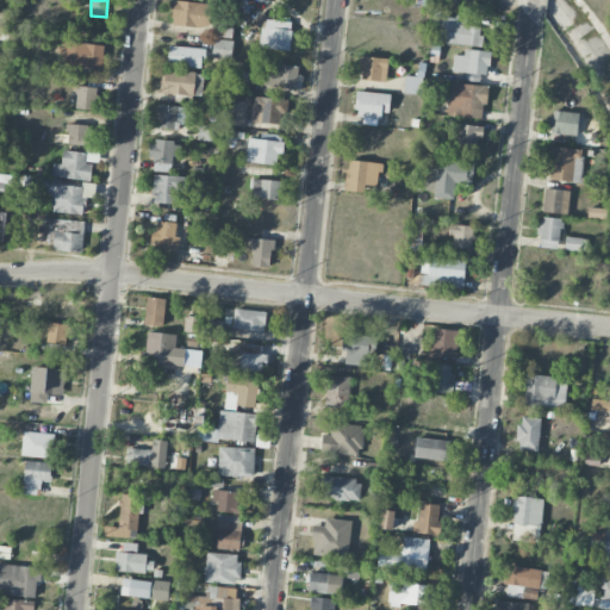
[(172,25),(207,29),(211,5),(174,0),(172,25)]
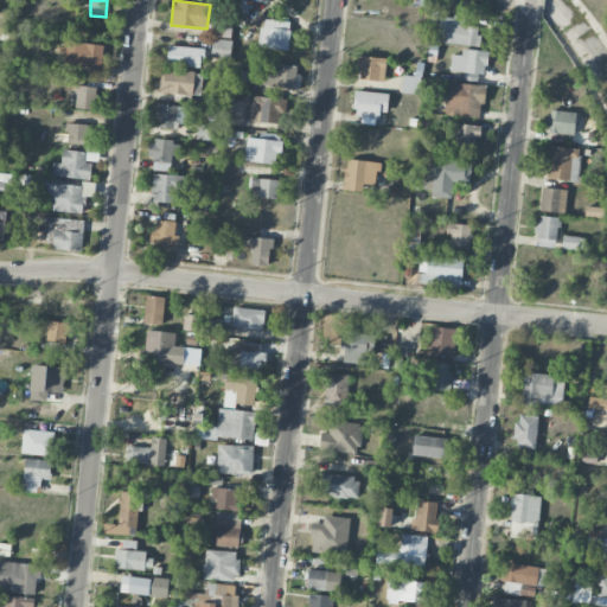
[(251,0),(240,0),(238,12),(250,13),(251,0)]
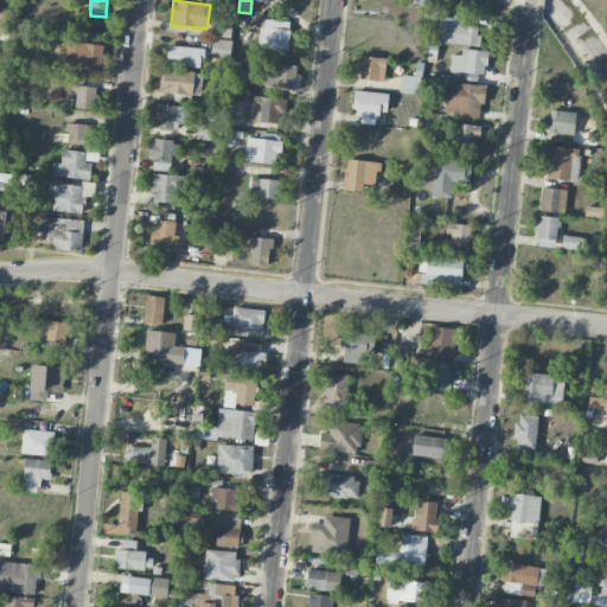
[(464,25),(465,19),(439,16),(435,42),(478,48),(480,27),(464,25)]
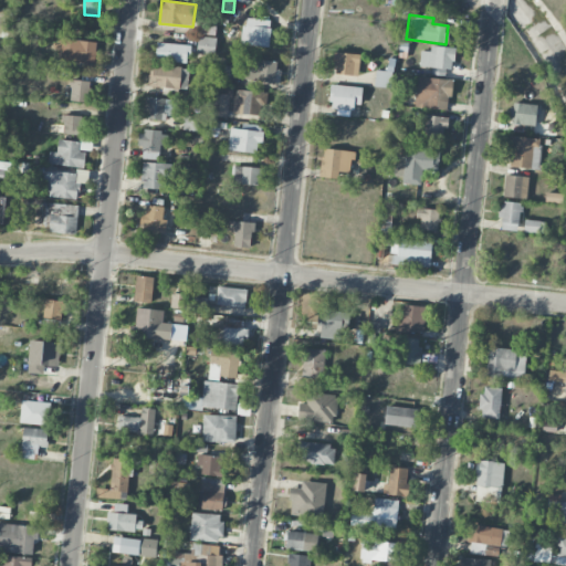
[(242,45),(269,46),(271,20),(243,19),(242,45)]
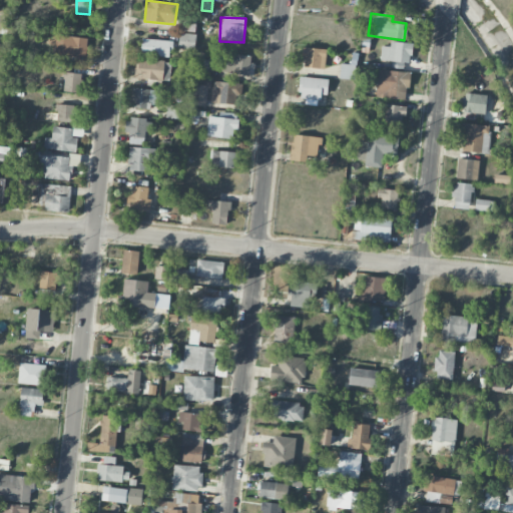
[(178,49),(194,50),(195,34),(179,33),(178,49)]
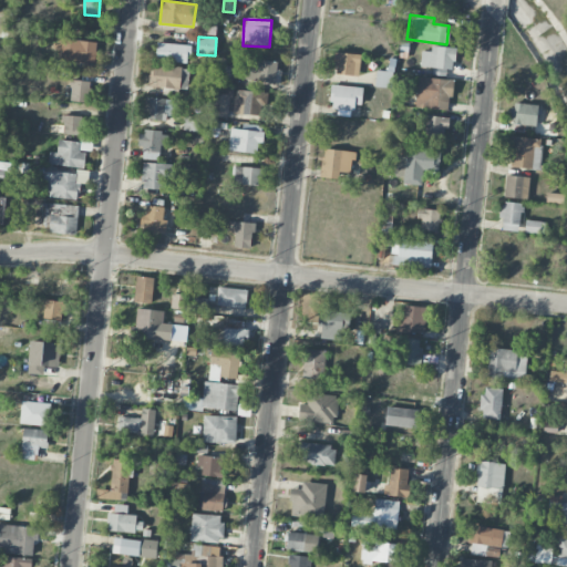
[(95,62),(96,41),(61,40),(61,61),(95,62)]
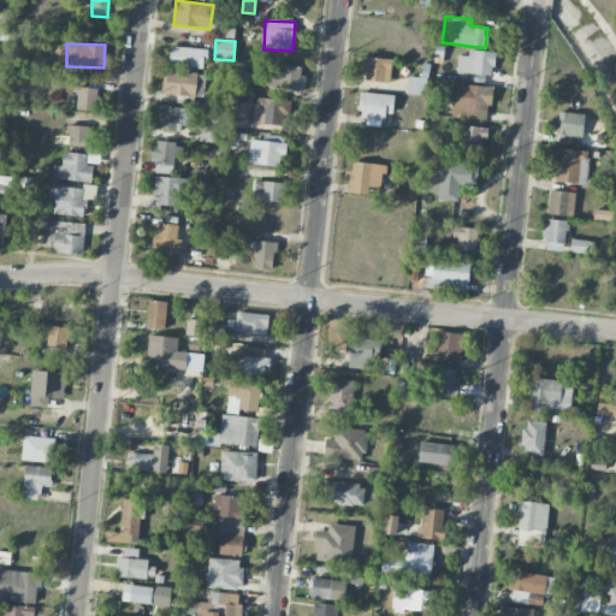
[(170,66),(207,67),(207,48),(171,47),(170,66)]
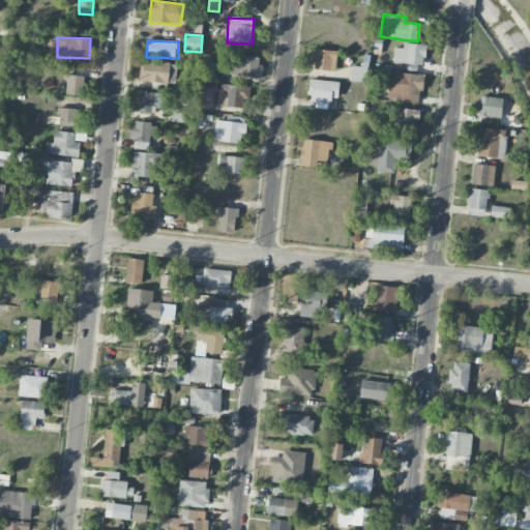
[(425,64),(425,45),(403,43),(403,49),(393,48),(393,63),(425,64)]
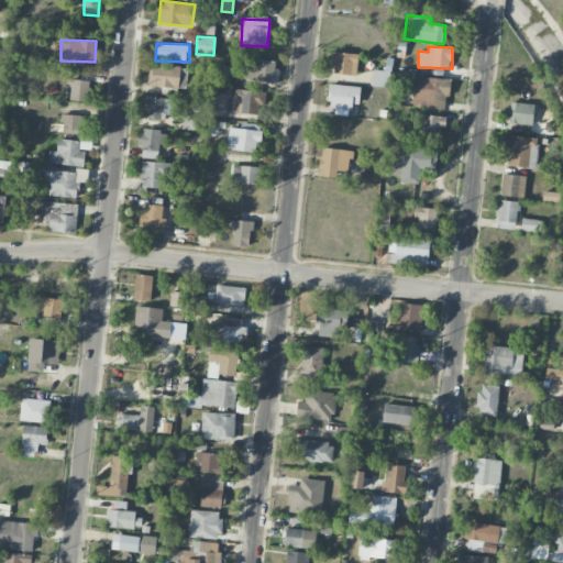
[(359,54),(334,52),(332,74),(356,76),(359,54)]
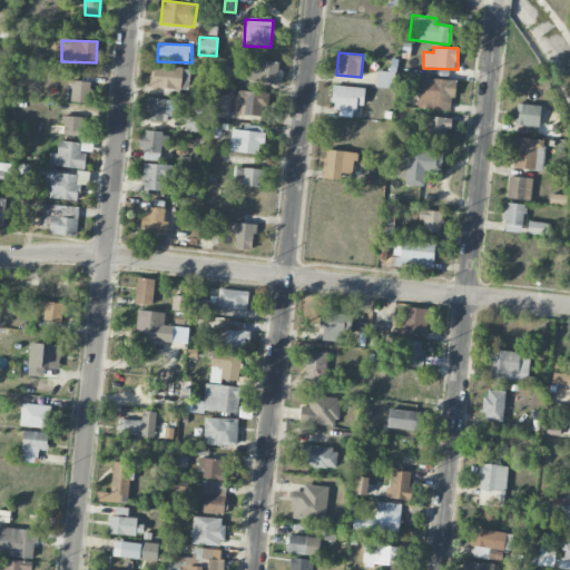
[(282,62),(245,58),(244,80),(279,84),(282,62)]
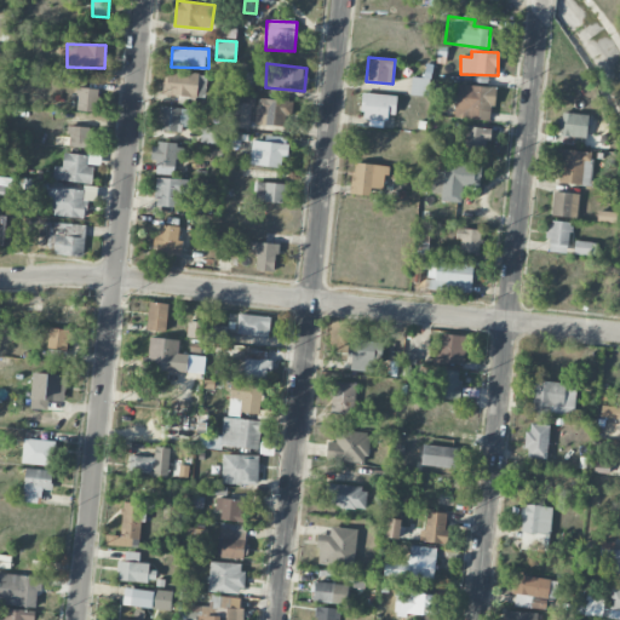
[(162,93),(204,98),(207,75),(165,70),(162,93)]
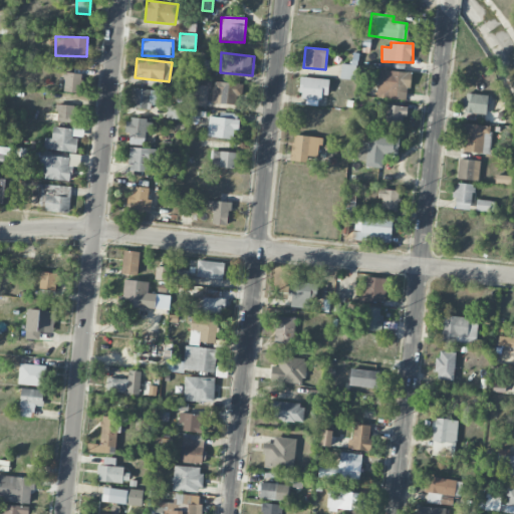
[(196,73),(207,75),(209,61),(198,59),(196,73)]
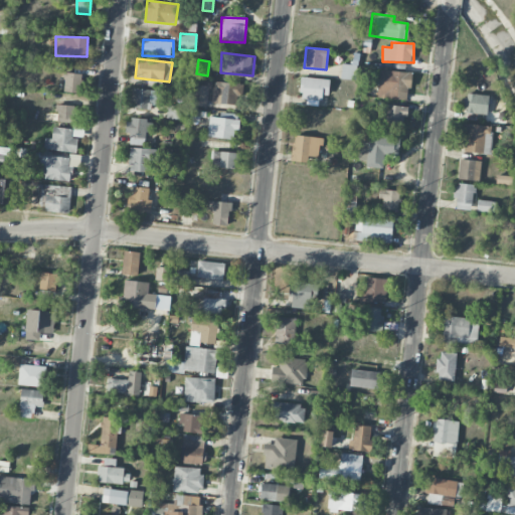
[(342,63),(341,78),(357,79),(358,64),(342,63)]
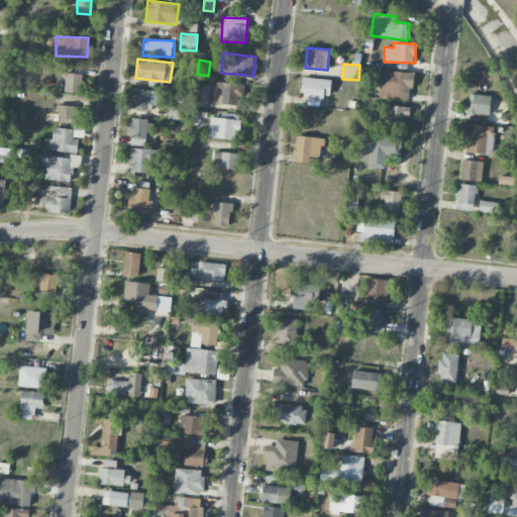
[(411,99),(412,73),(381,71),(380,98),(411,99)]
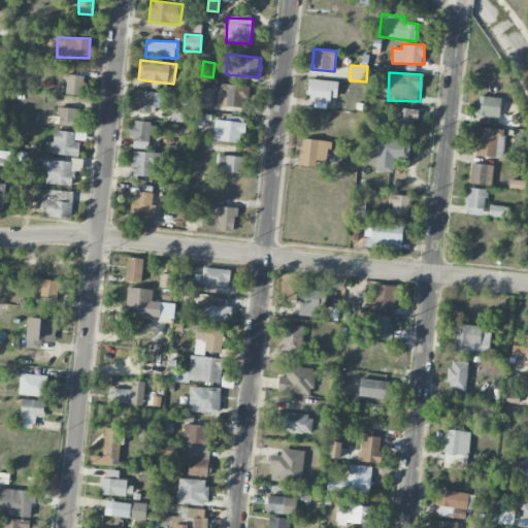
[(85,76),(66,74),(64,94),(81,96),(85,76)]
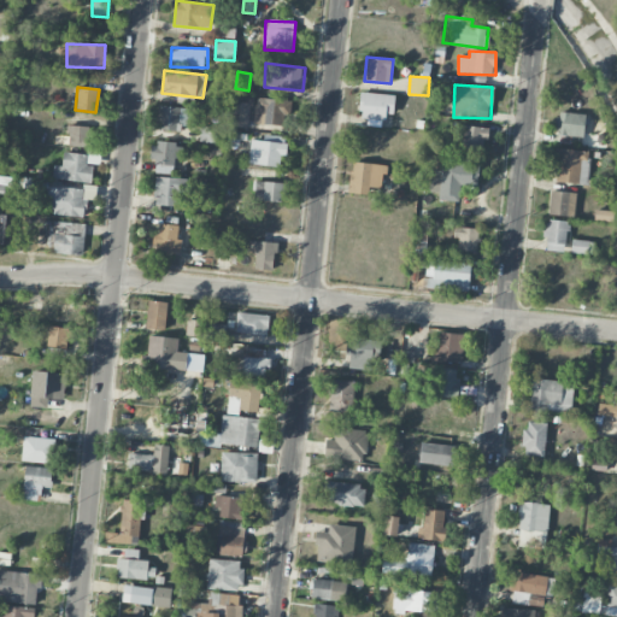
[(360,119),(394,118),(394,94),(359,94),(360,119)]
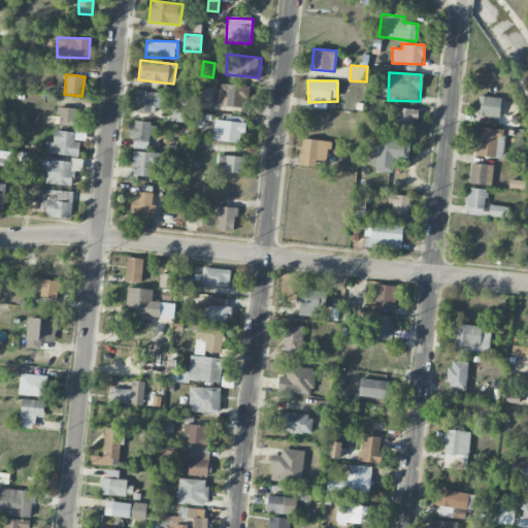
[(217,105),(241,108),(243,87),(220,84),(217,105)]
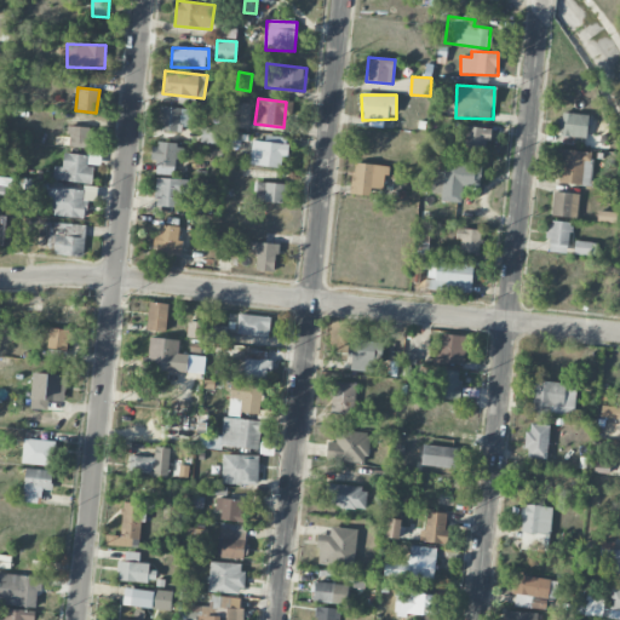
[(233,99),(230,126),(250,128),(252,102),(233,99)]
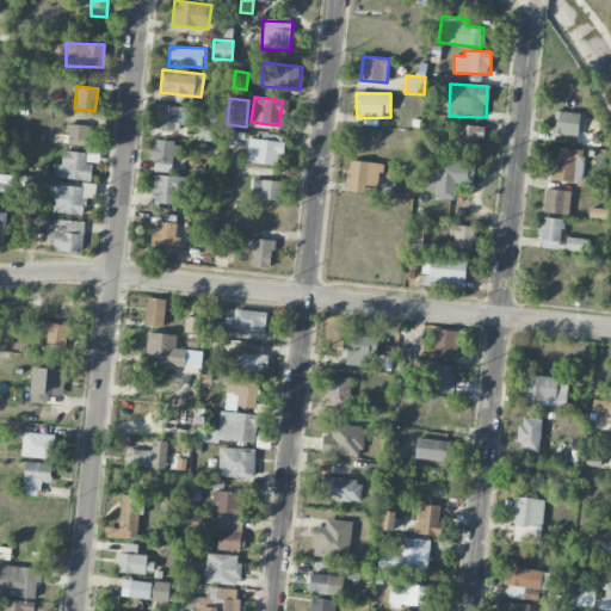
[(191,125),(192,107),(155,105),(155,129),(179,130),(180,125),(191,125)]
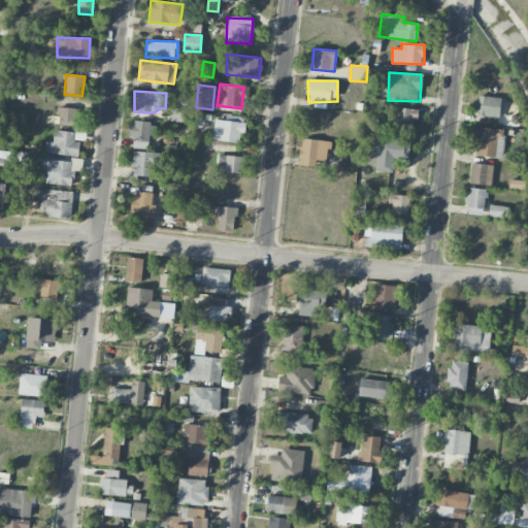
[(500,97),(477,96),(475,116),(499,118),(500,97)]
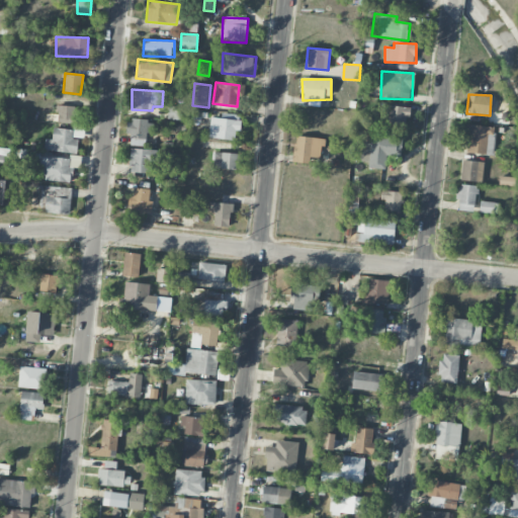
[(75,106),(58,105),(57,122),(74,123),(75,106)]
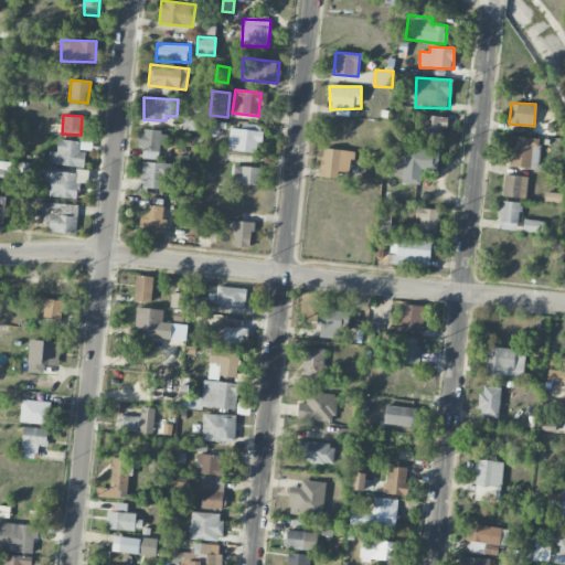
[(419,139),(441,140),(443,130),(447,131),(447,117),(420,115),(419,139)]
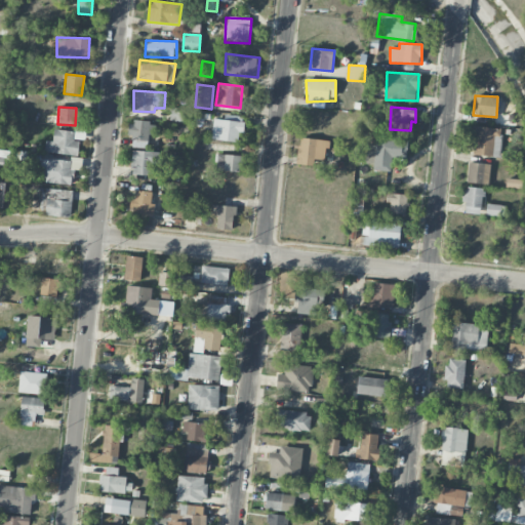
[(183,122),(185,109),(171,108),(170,121),(183,122)]
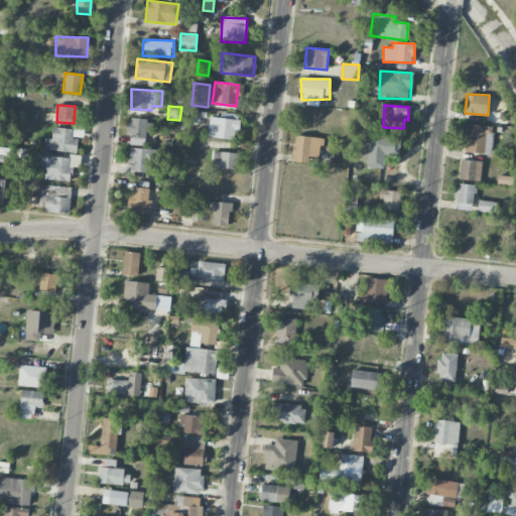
[(209,138),(233,138),(233,130),(240,130),(240,119),(210,118),(209,138)]
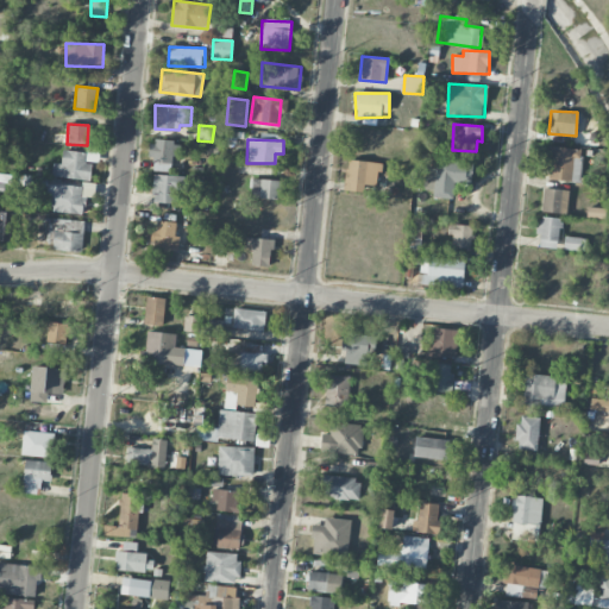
[(151,140),(150,170),(170,171),(171,157),(181,157),(181,143),(151,140)]
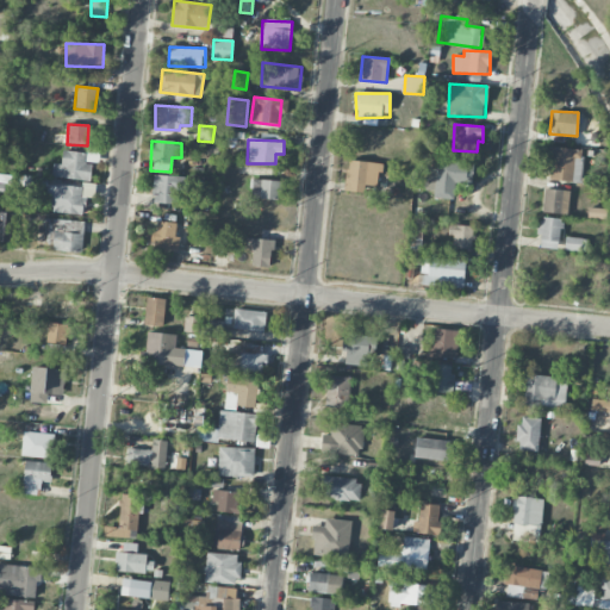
[(548,180),(580,181),(582,149),(549,148),(548,180)]
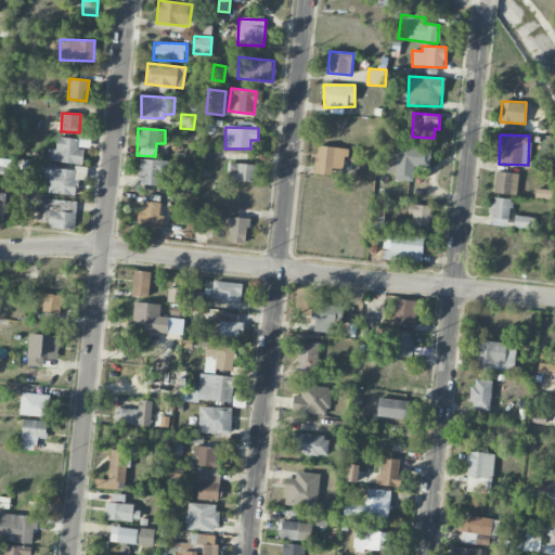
[(48,150),(48,163),(82,164),(82,149),(78,149),(78,139),(56,138),(56,150),(48,150)]
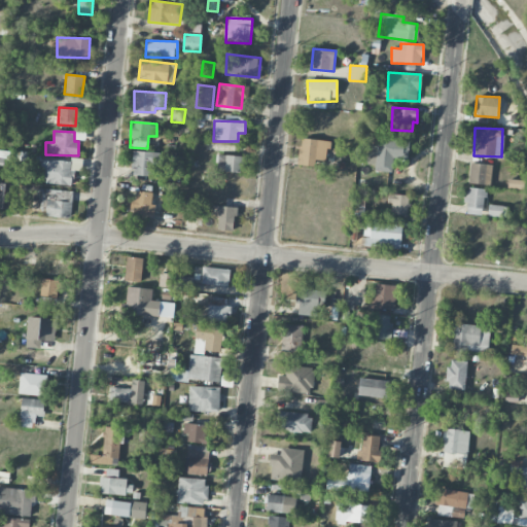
[(366,165),(375,165),(375,171),(392,172),(392,159),(408,160),(409,140),(378,138),(377,146),(369,145),(366,165)]
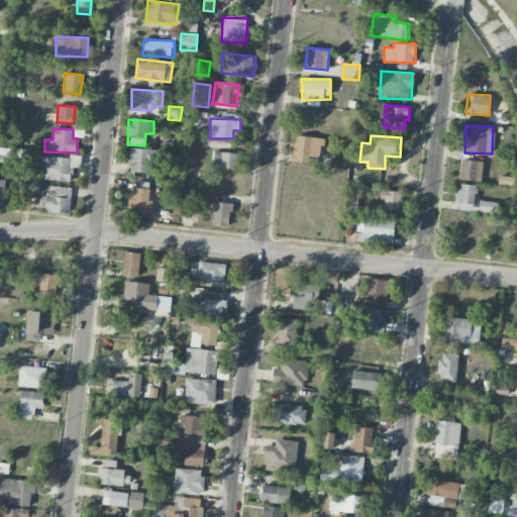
[(293,163),(309,164),(310,158),(322,159),(323,138),(294,136),(293,163)]
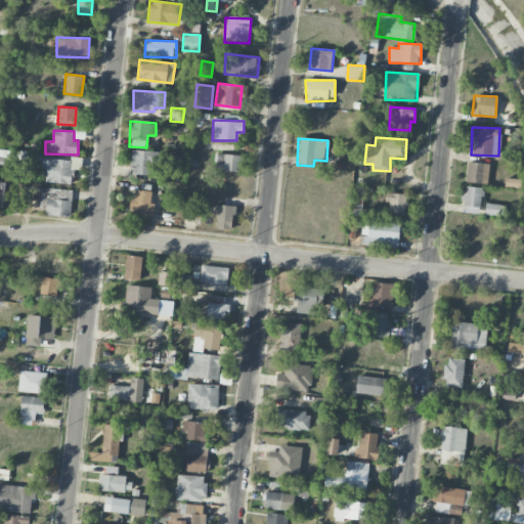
[(158,151),(132,150),(131,174),(151,175),(151,162),(158,162),(158,151)]
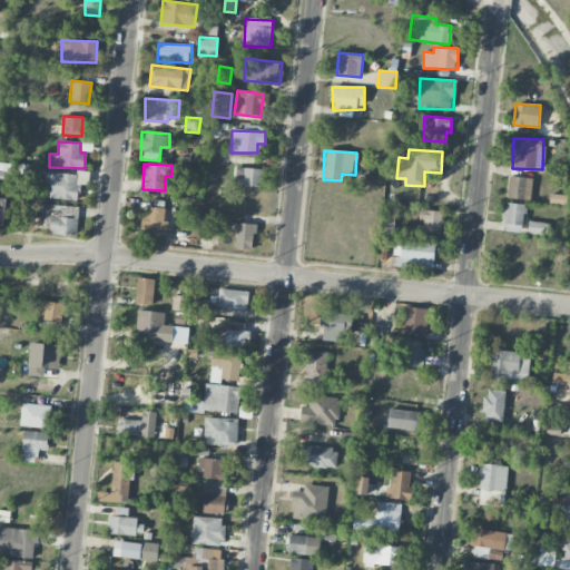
[(46,167),(30,166),(29,175),(45,176),(46,167)]
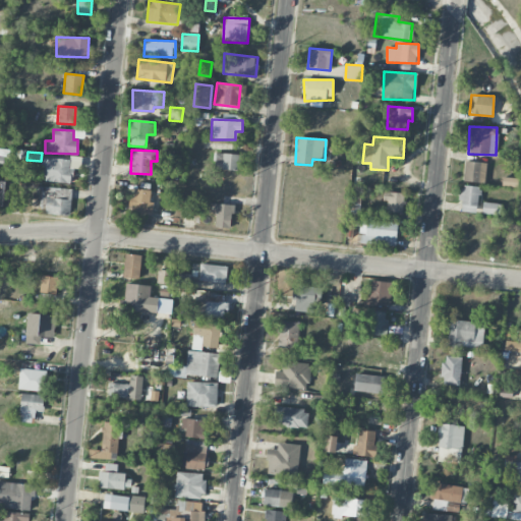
[(240,156),(215,153),(213,169),(239,171),(240,156)]
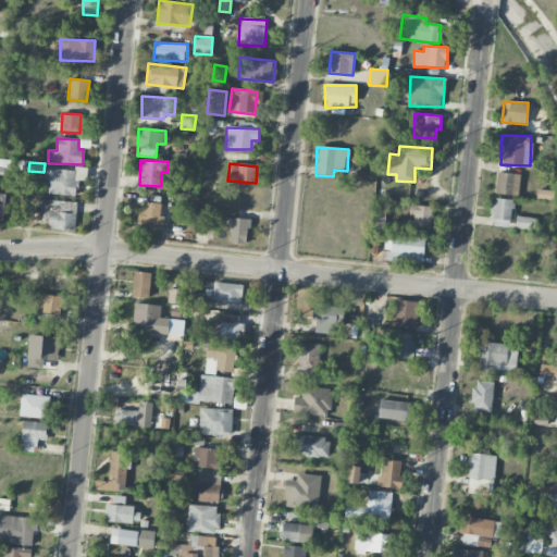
[(518,196),(520,174),(497,172),(495,194),(518,196)]
